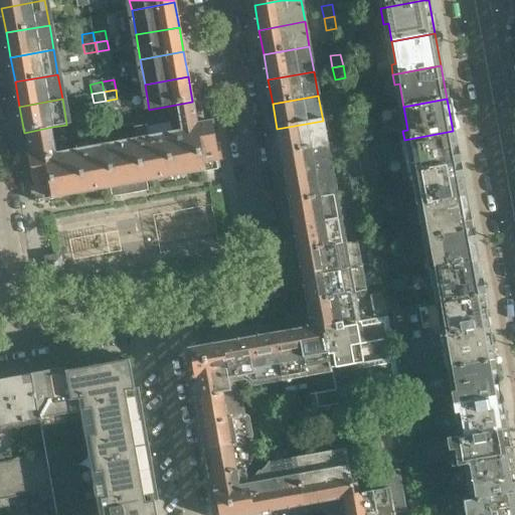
[(220,168),(212,122),(196,125),(192,102),(176,105),(180,128),(148,133),(146,126),(136,127),(136,125),(100,131),(101,134),(91,136),(93,143),(56,150),(52,127),(24,133),(36,201),(111,188),(112,197),(148,191),(146,181),(220,168)]
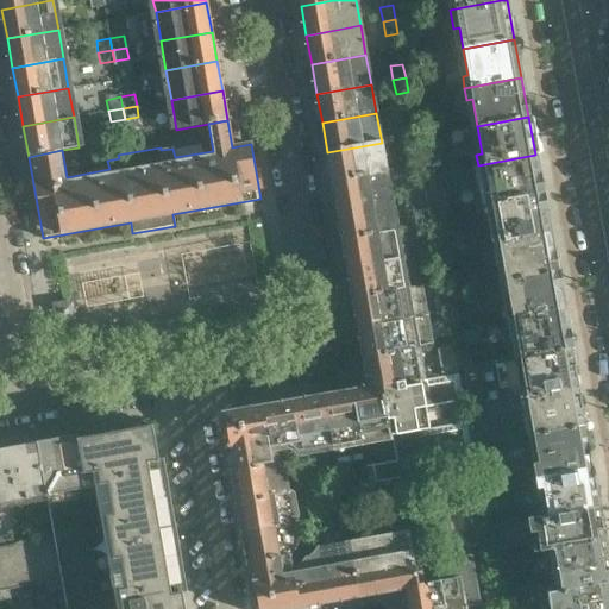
[(415,137),(413,123),(401,125),(403,138),(415,137)]
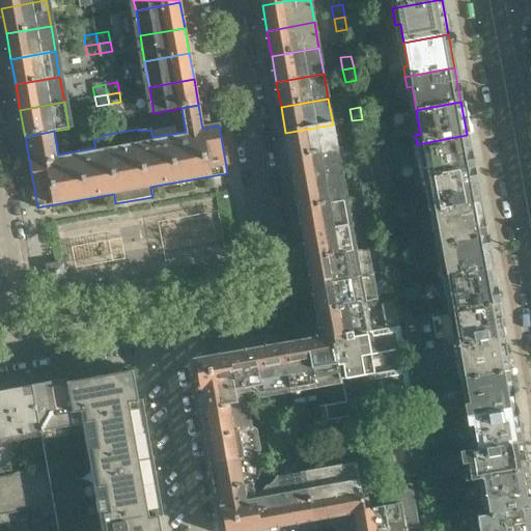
[(364,132),(362,119),(352,120),(354,133),(364,132)]
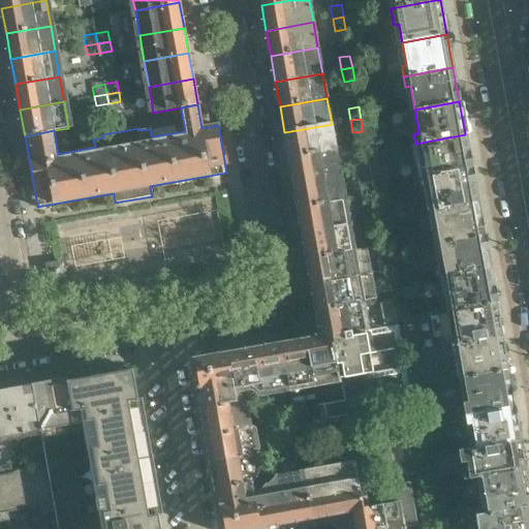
[(336,149),(332,124),(284,132),(289,158),(336,149)]
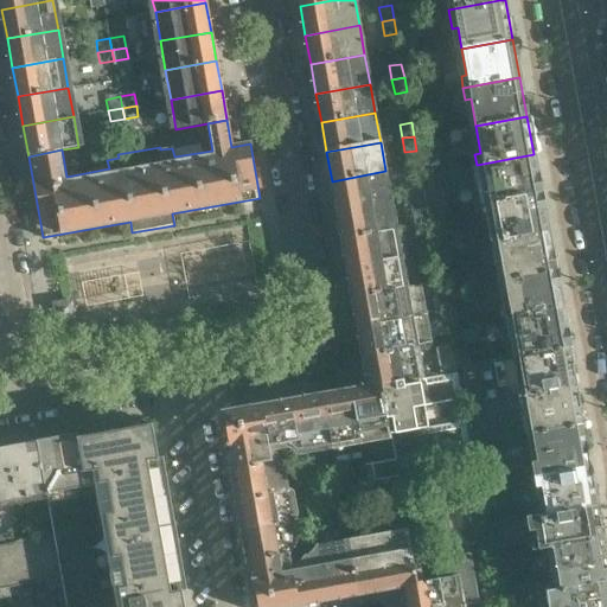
[(541,193),(534,154),(477,165),(479,177),(485,176),(490,203),(541,193)]
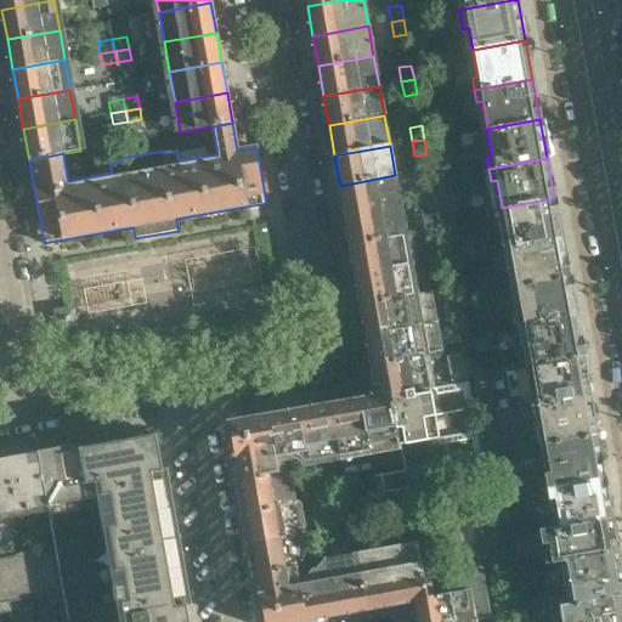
[(400,205),(395,175),(340,186),(345,215),(400,205)]
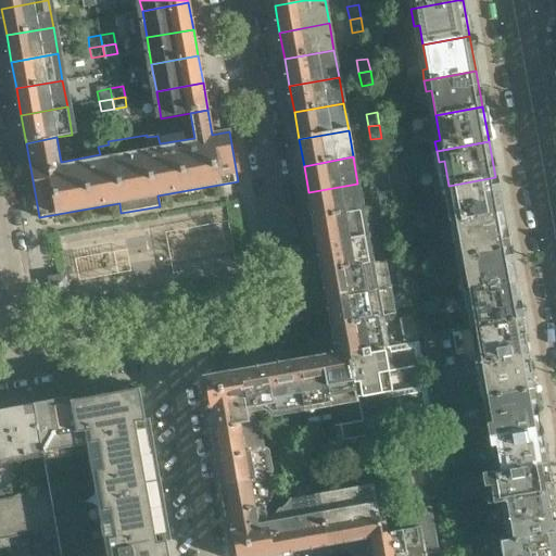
[(389,178),(387,165),(376,167),(378,180),(389,178)]
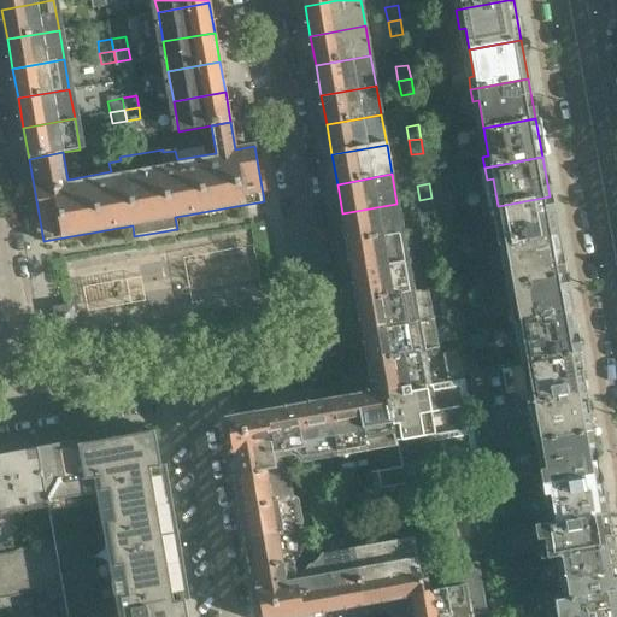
[(557,236),(550,197),(498,206),(503,234),(497,235),(499,246),(557,236)]
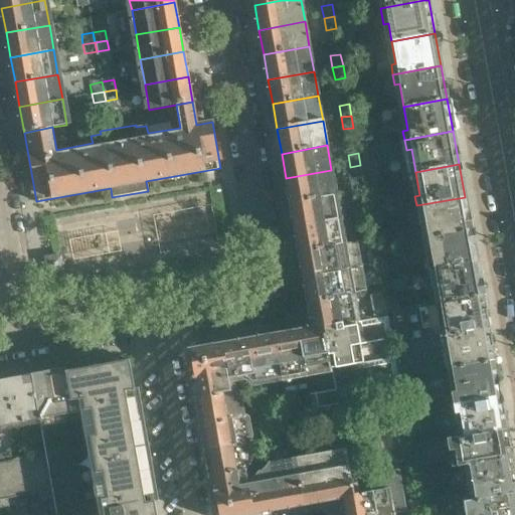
[(362,177),(360,165),(350,167),(352,179),(362,177)]
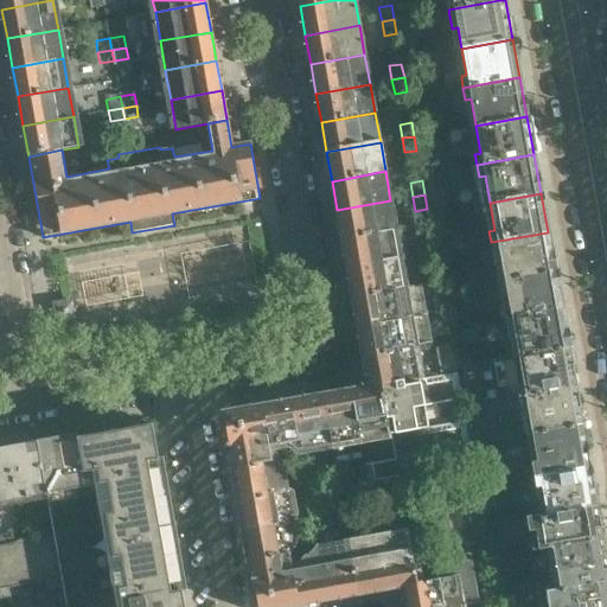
[(396,230),(390,200),(337,210),(342,240),(396,230)]
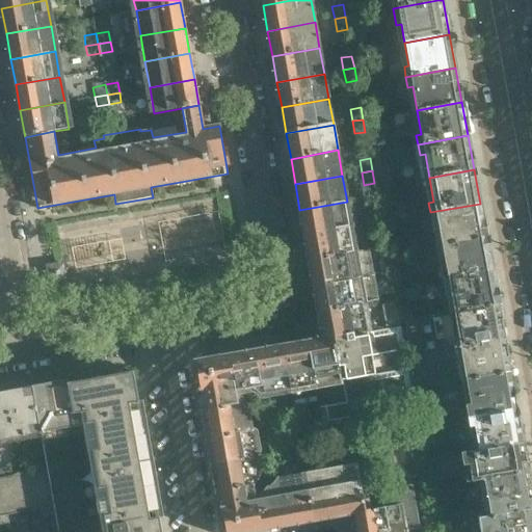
[(351,227),(347,202),(299,210),(304,235),(351,227)]
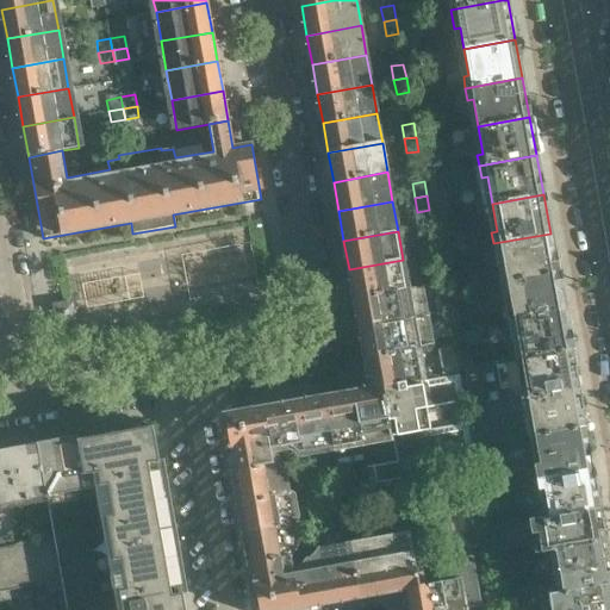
[(558,272),(551,234),(493,243),(496,255),(500,254),(506,281),(558,272)]
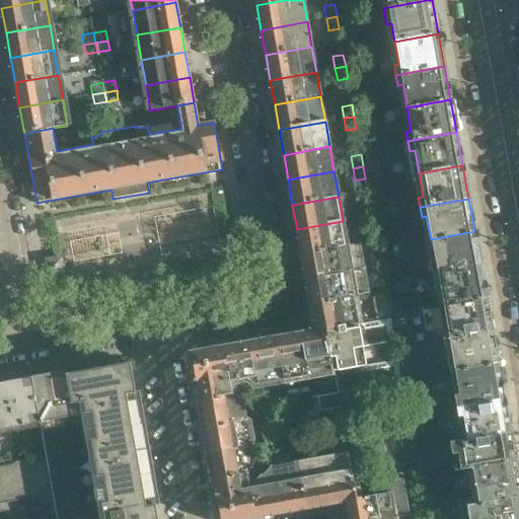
[(372,216),(370,204),(360,206),(362,218),(372,216)]
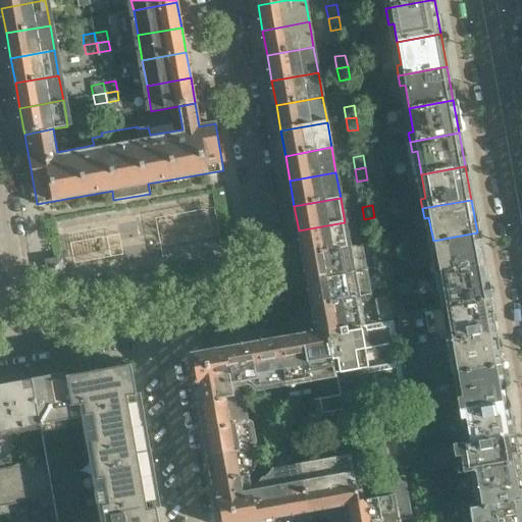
[(376,229),(374,217),(364,219),(366,231),(376,229)]
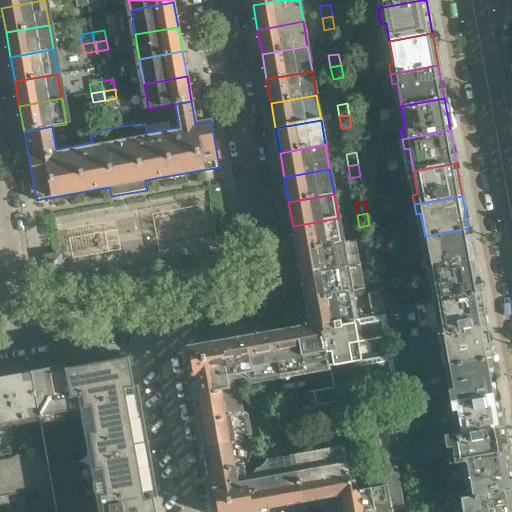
[(343,243),(338,218),(293,226),(297,251),(343,243)]
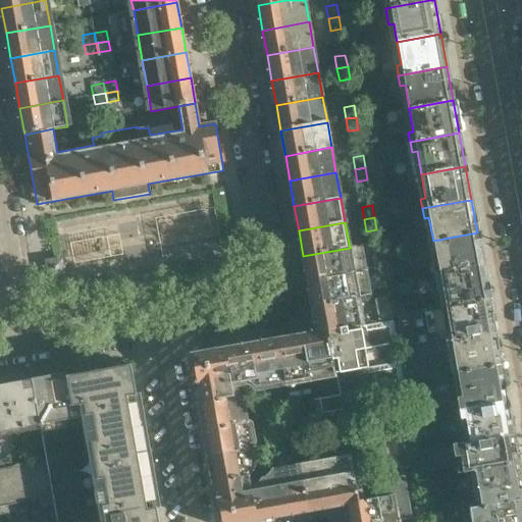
[(483,266),(477,232),(433,241),(437,264),(432,265),(434,274),(483,266)]
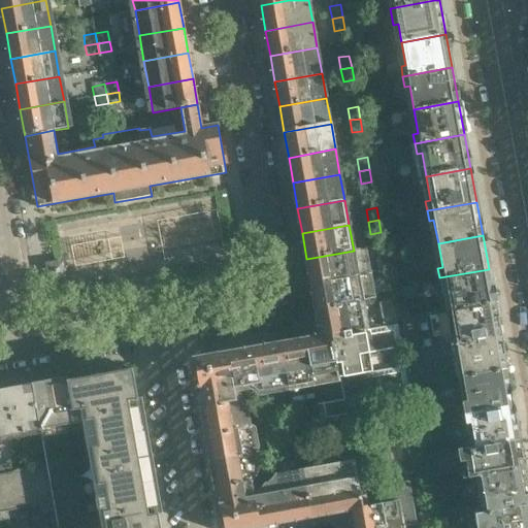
[(358,275),(354,251),(306,259),(311,285),(358,275)]
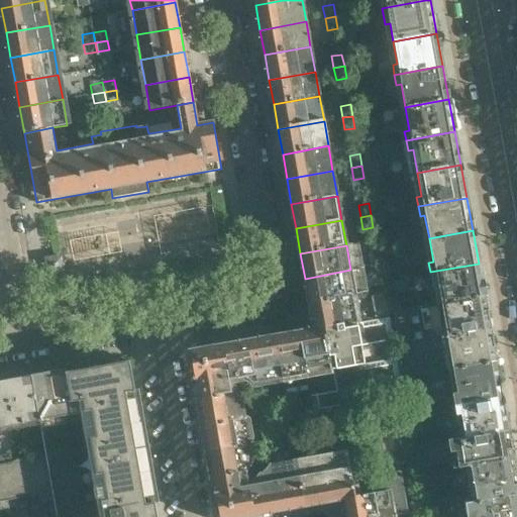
[(380,265),(378,252),(368,254),(370,267),(380,265)]
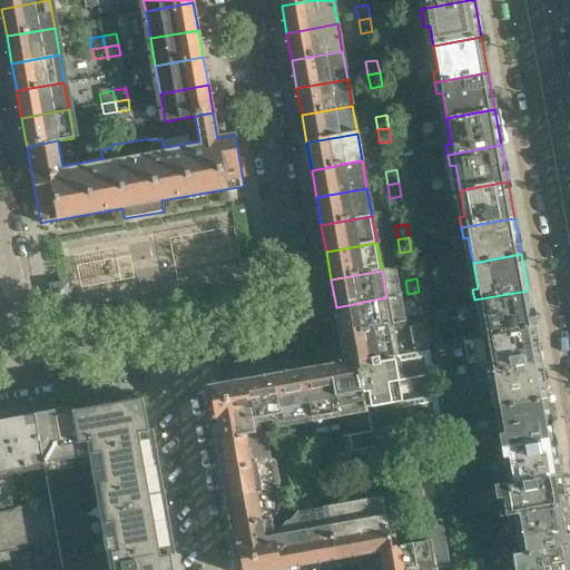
[(70,298),(68,283),(51,285),(55,302),(70,298)]
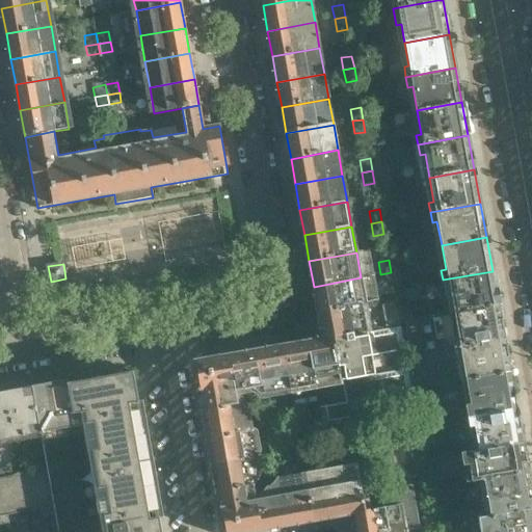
[(499,304),(493,271),(443,280),(445,290),(449,289),(453,313),(454,313),(499,304)]
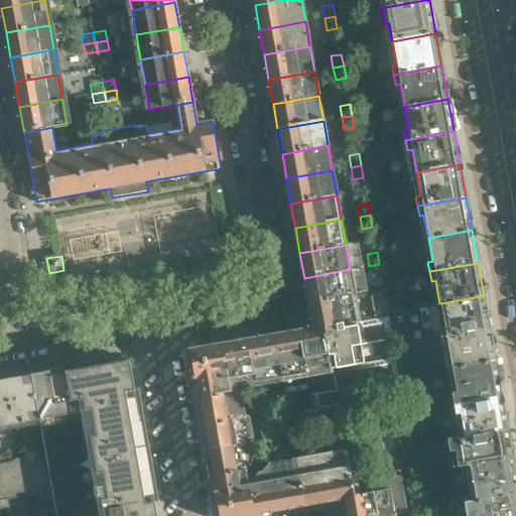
[(381,276),(379,264),(369,266),(371,278),(381,276)]
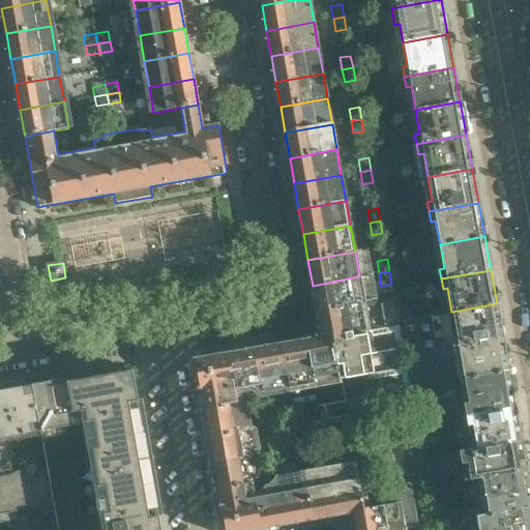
[(364,302),(359,276),(313,286),(317,311),(364,302)]
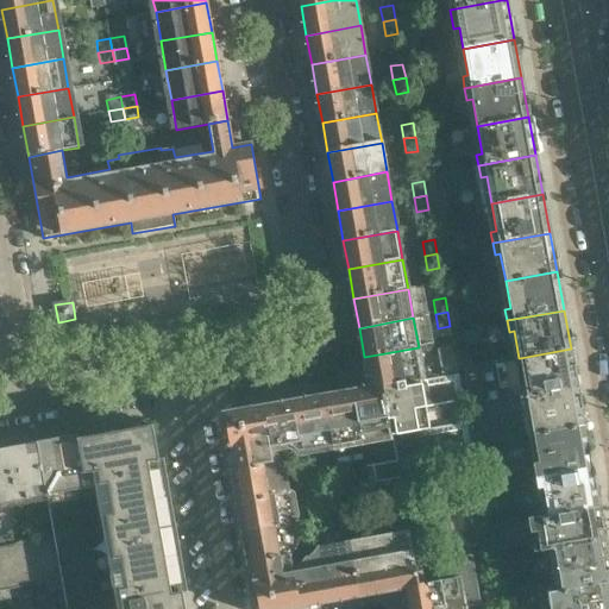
[(424,377),(419,347),(364,357),(370,388),(424,377)]
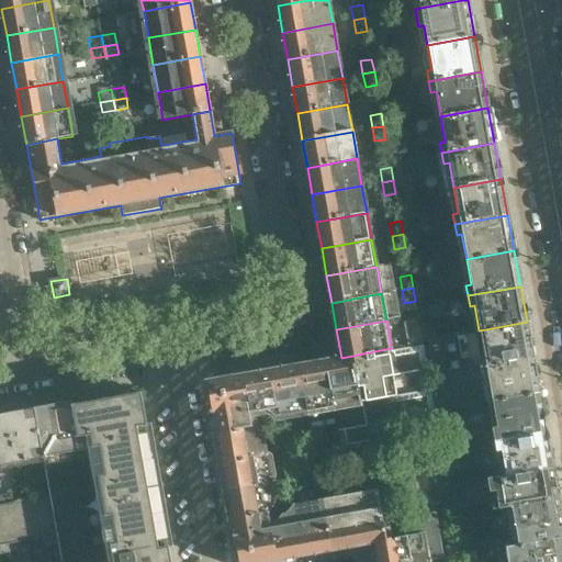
[(534,358),(527,322),(480,330),(479,330),(428,339),(435,377),(481,368),(534,358)]
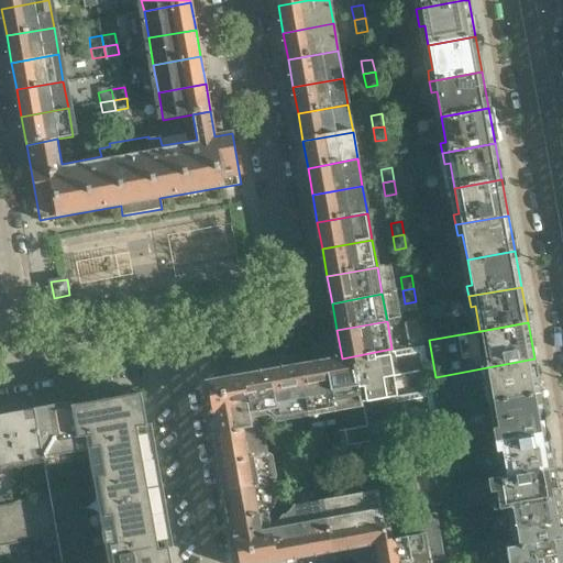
[(421,414),(409,346),(392,349),(342,359),(326,361),(334,407),(361,401),(365,423),(421,414)]
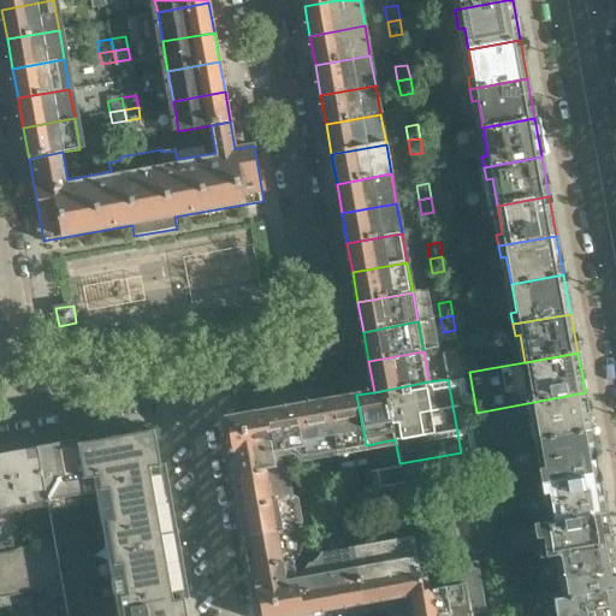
[(592,431),(585,392),(527,403),(529,414),(534,413),(539,440),(592,431)]
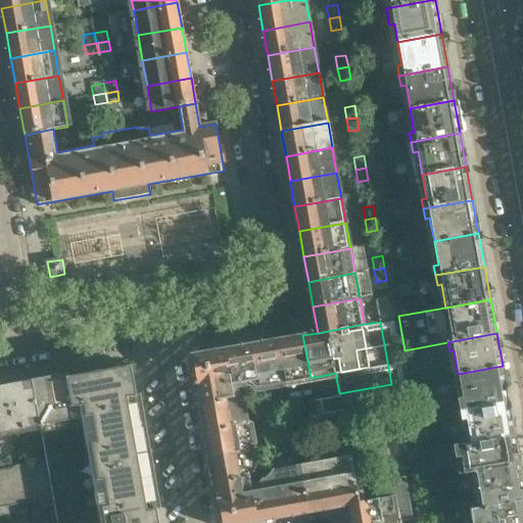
[(311,378),(302,335),(277,340),(285,382),(311,378)]
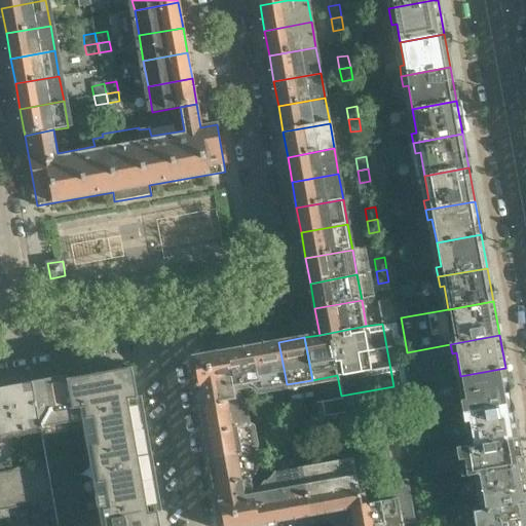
[(287,384),(278,342),(253,346),(261,389),(287,384)]
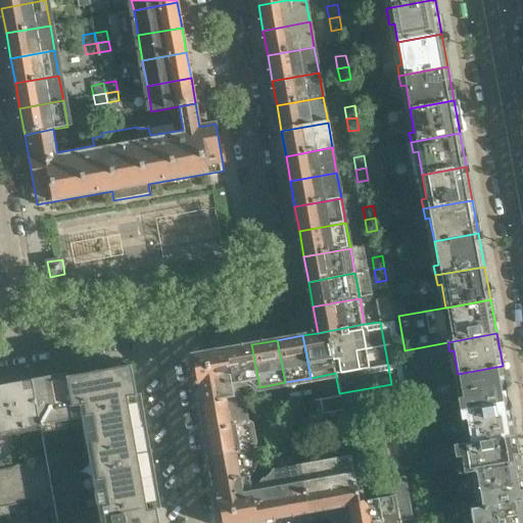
[(259,387),(251,344),(226,348),(233,388),(249,385),(250,388),(259,387)]
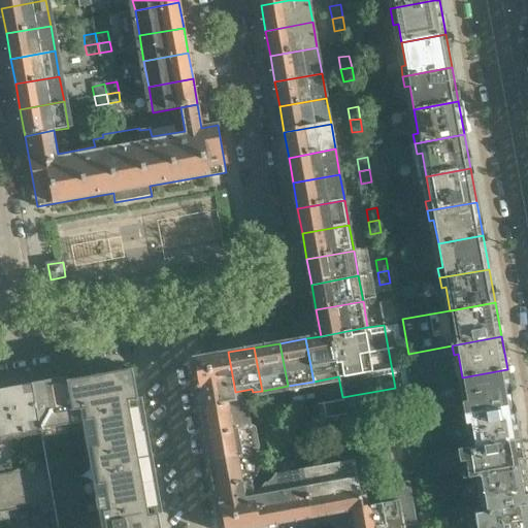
[(235,392),(228,352),(193,358),(201,404),(236,398),(235,392)]
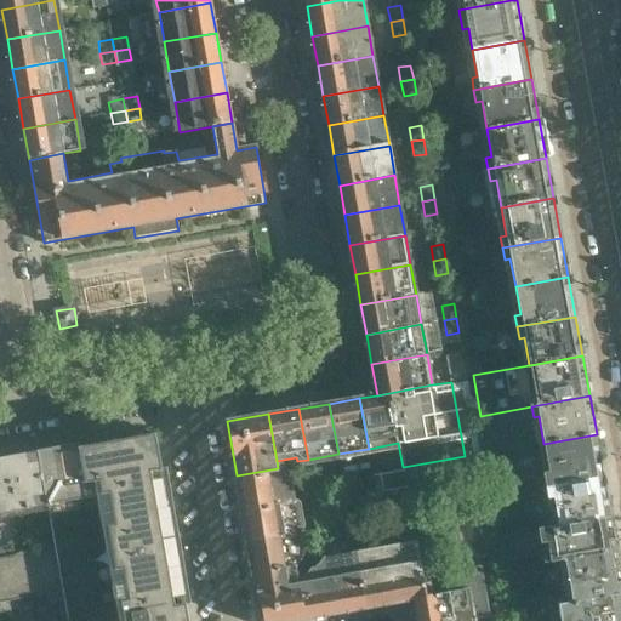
[(496,453),(491,428),(478,431),(483,455),(496,453)]
